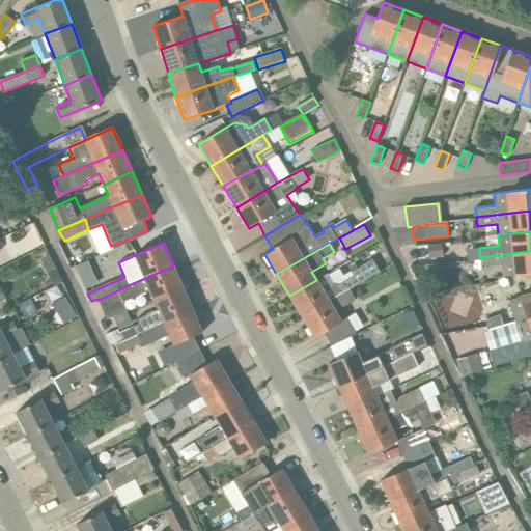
[(441,247),(427,249),(428,261),(442,260),(441,247)]
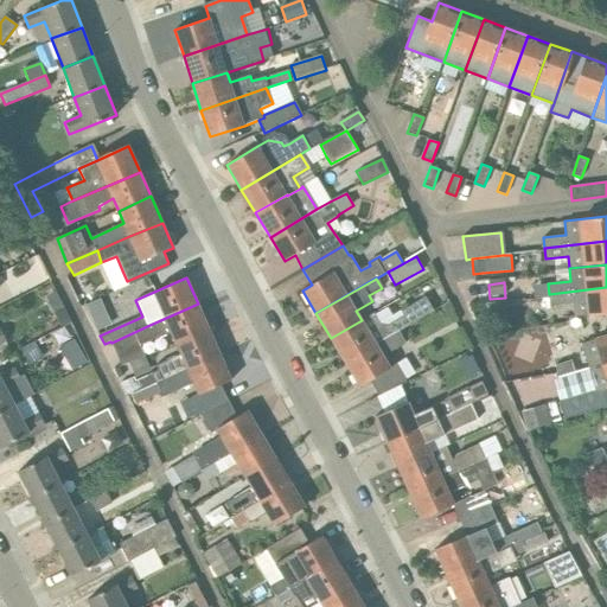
[(606,312),(606,287),(549,294),(550,305),(573,302),(574,317),(606,312)]
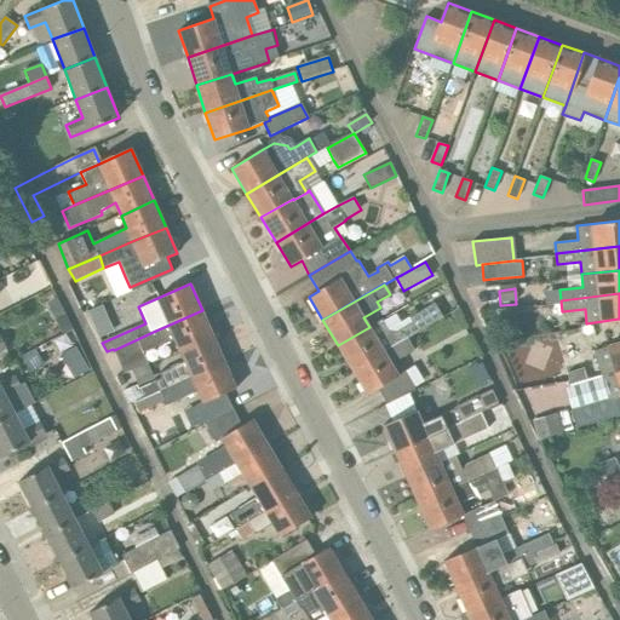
[(127,326),(116,299),(91,309),(102,336),(127,326)]
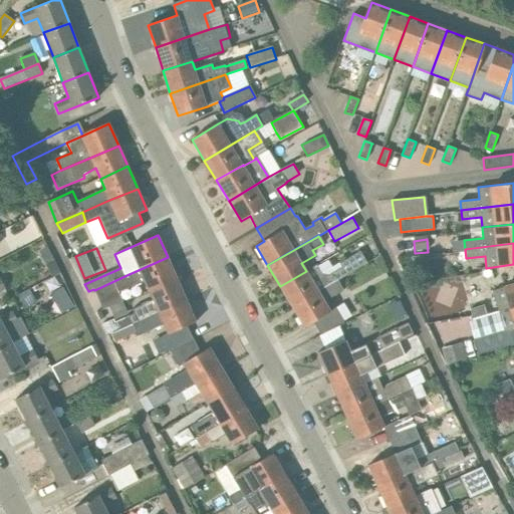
[(306,272),(306,271),(280,286),(292,306),(337,280),(366,263),(360,252),(340,264),(342,268),(328,276),(322,274),(316,265),(306,272)]
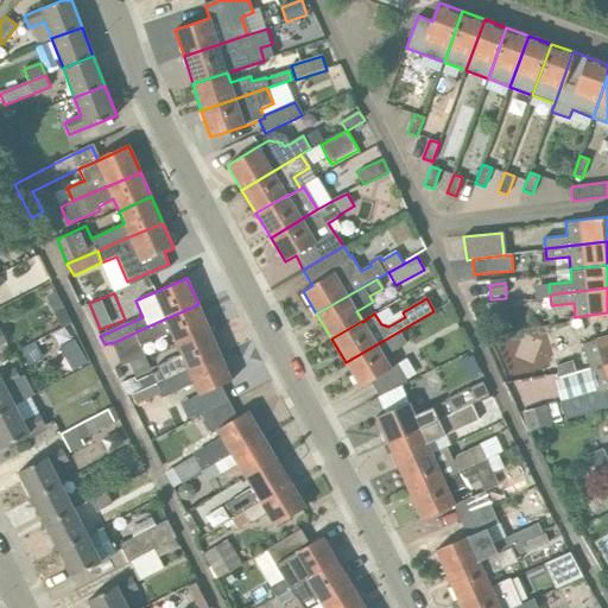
[(147,327),(112,343),(122,367),(145,358),(140,347),(171,333),(176,343),(209,330),(198,304),(147,327)]
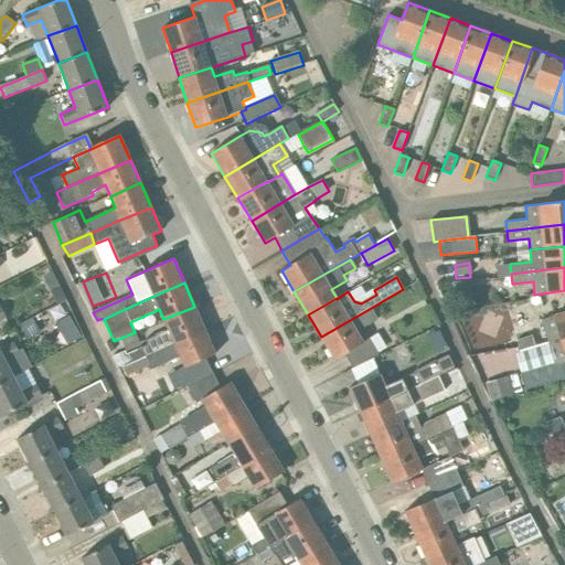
[(564,299),(552,304),(555,313),(564,310),(564,299)]
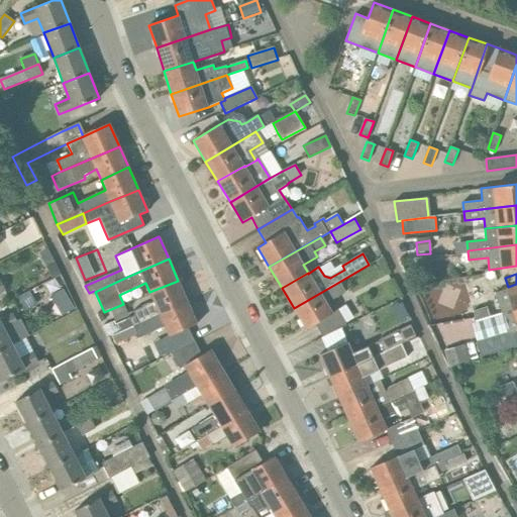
[(187,302),(178,281),(149,292),(153,302),(133,311),(135,316),(130,319),(132,326),(159,313),(160,313),(187,302)]
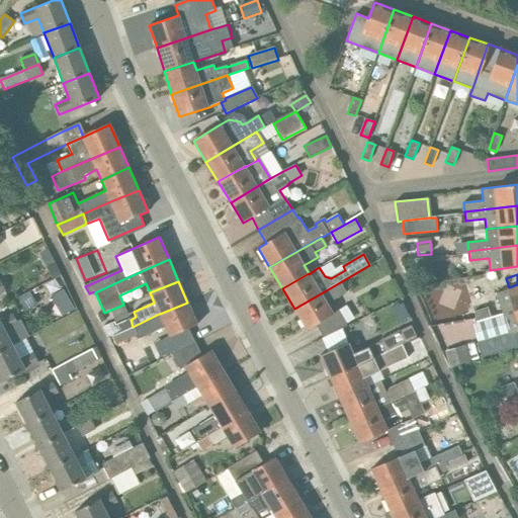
[(294,309),(307,330),(316,325),(324,338),(347,326),(338,311),(333,314),(328,305),(346,292),(341,283),(340,282),(294,309)]
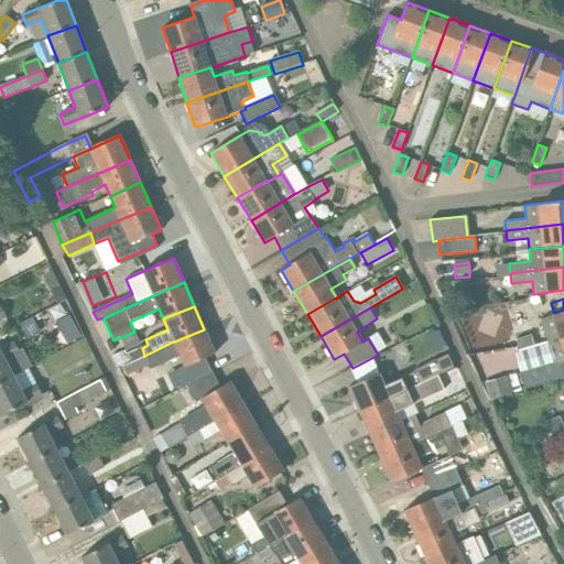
[(543,331),(546,342),(563,336),(563,311),(553,315),(540,320),(543,331)]
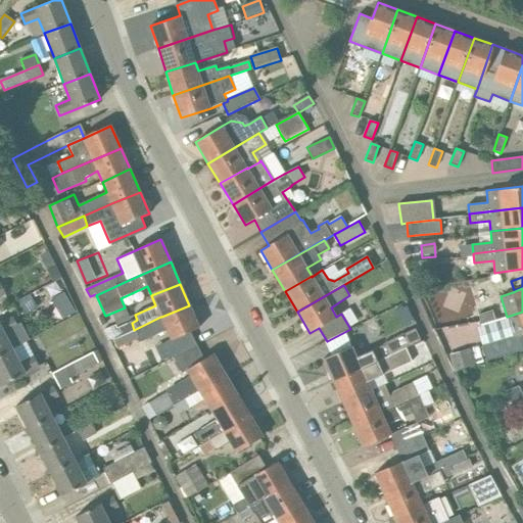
[(30,294),(10,304),(19,319),(38,308),(30,294)]
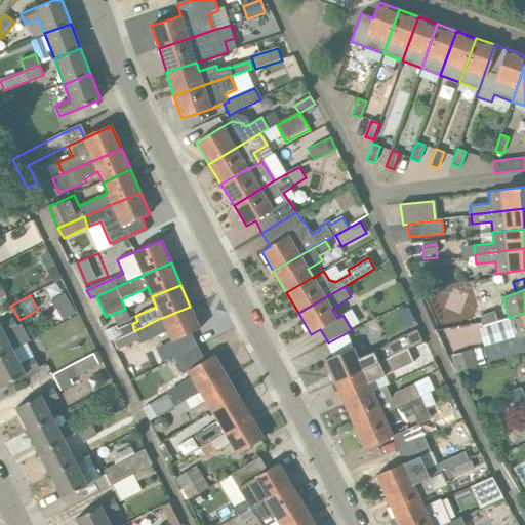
[(200,329),(190,307),(162,318),(161,318),(134,331),(140,344),(167,331),(171,340),(166,342),(173,359),(197,347),(191,333),(200,329)]
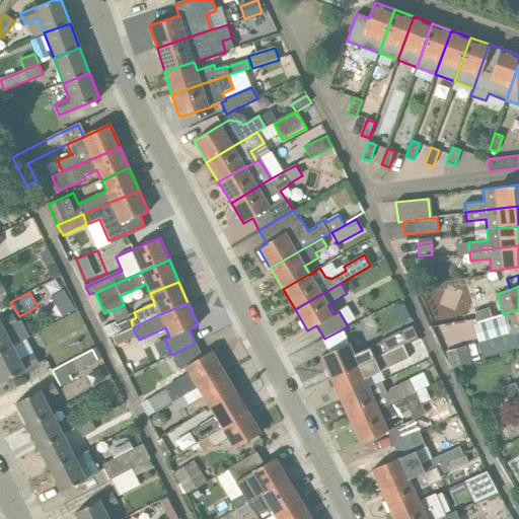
[(475,312),(478,322),(492,318),(489,308),(475,312)]
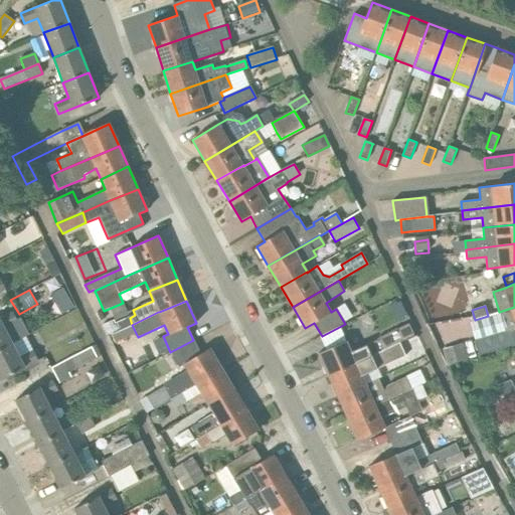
[(514,307),(499,312),(505,332),(474,341),(479,356),(514,344),(514,307)]
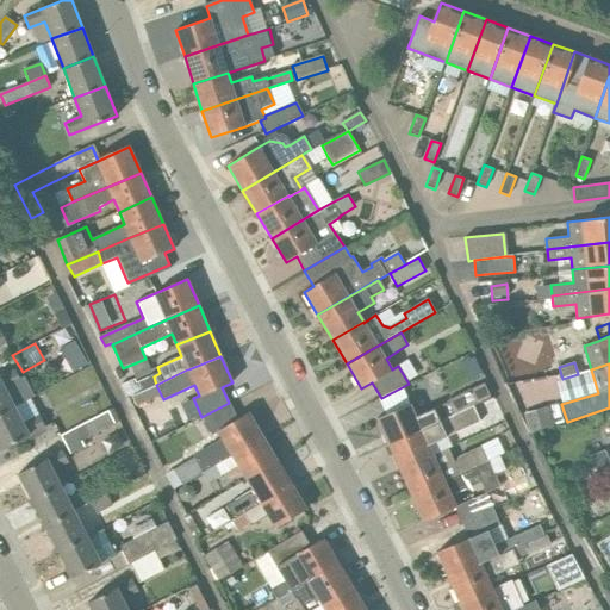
[(0,414),(14,408),(5,390),(20,381),(16,371),(0,378),(0,414)]
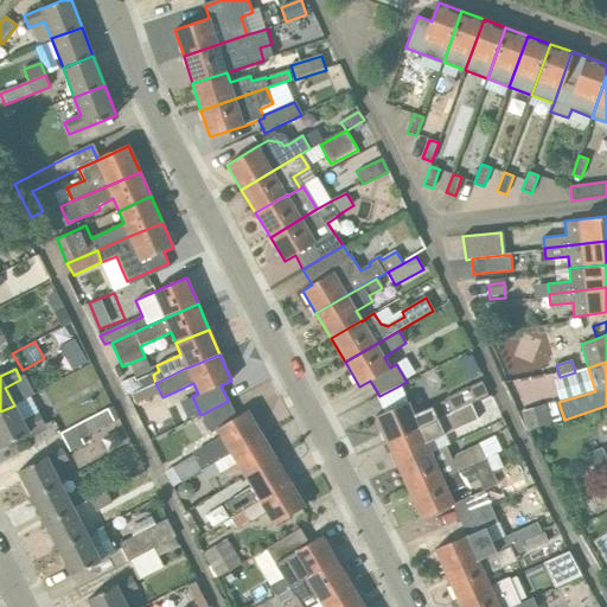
[(387,442),(471,404),(489,396),(481,382),(443,397),(446,404),(433,409),(432,406),(414,414),(408,402),(376,416),(387,442)]
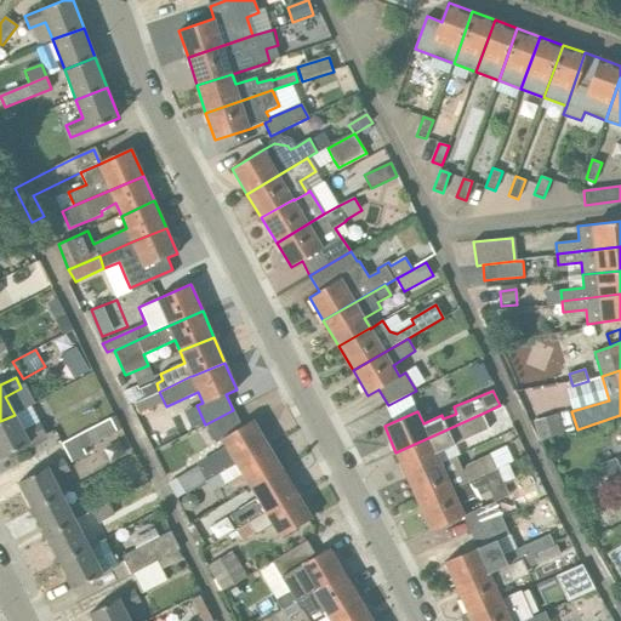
[(164,402),(159,392),(135,404),(138,414),(164,402)]
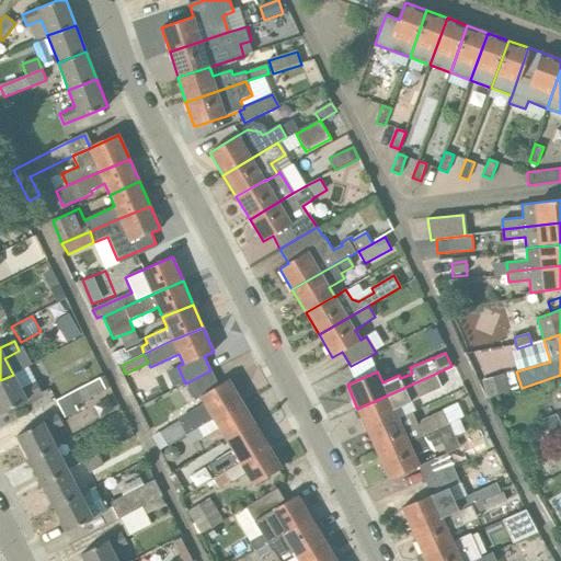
[(214,419),(242,402),(228,379),(219,385),(210,370),(185,384),(195,401),(201,397),(205,404),(178,421),(178,422),(159,433),(167,446),(185,436),(186,435),(195,431),(197,428),(198,428),(214,419)]
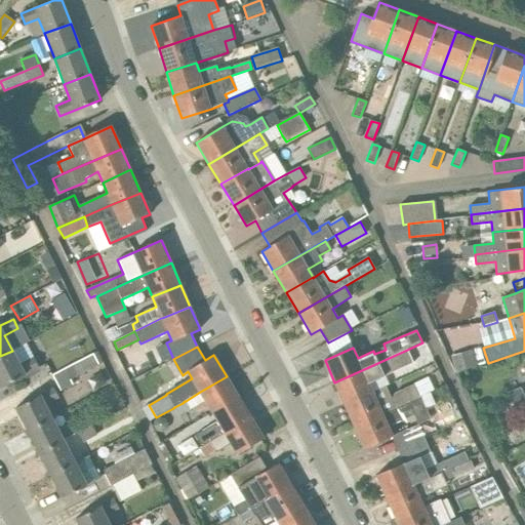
[(413,363),(407,350),(334,382),(345,405),(372,392),(372,393),(387,388),(390,386),(385,375),(413,363)]
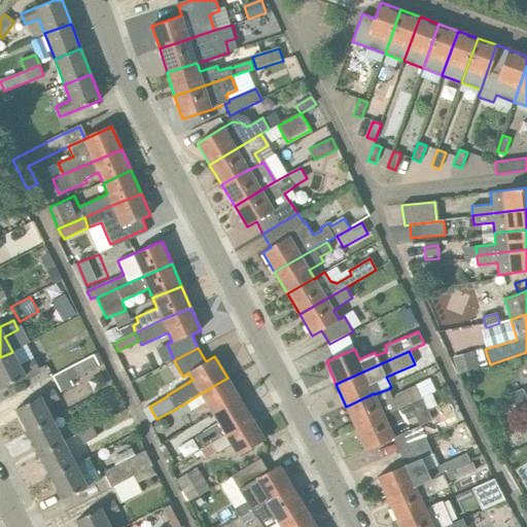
[(20,366),(12,352),(0,357),(0,387),(1,389),(39,369),(34,359),(20,366)]
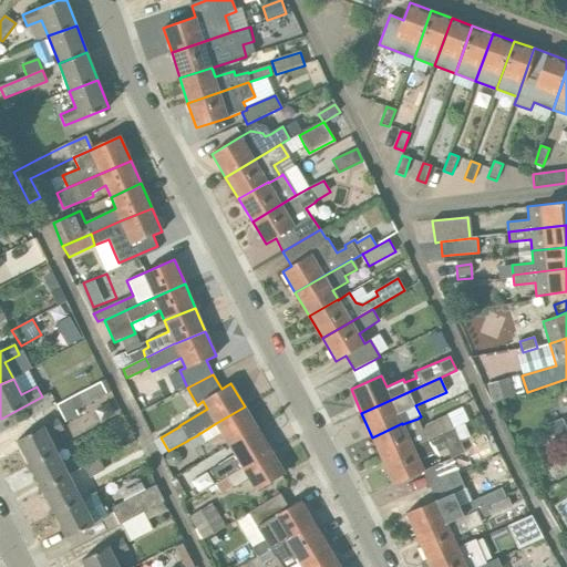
[(101,382),(107,395),(113,392),(106,380),(101,382)]
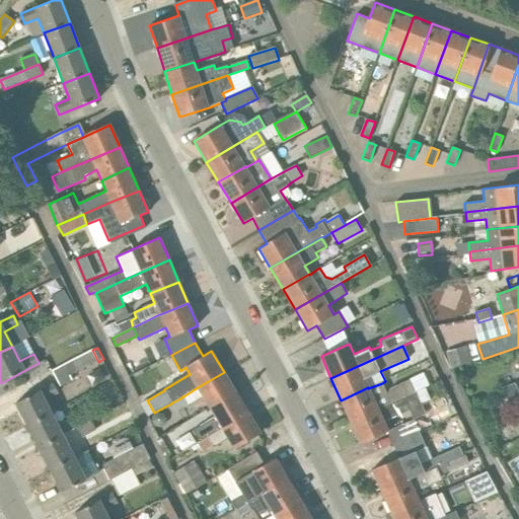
[(465,349),(446,355),(450,369),(469,363),(465,349)]
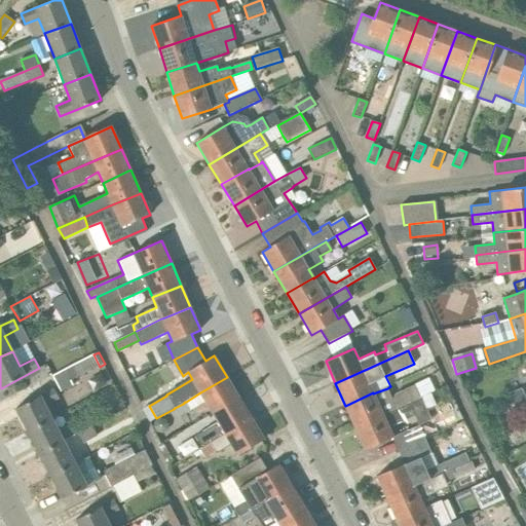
[(94,354),(52,376),(61,392),(73,386),(71,381),(100,367),(94,354)]
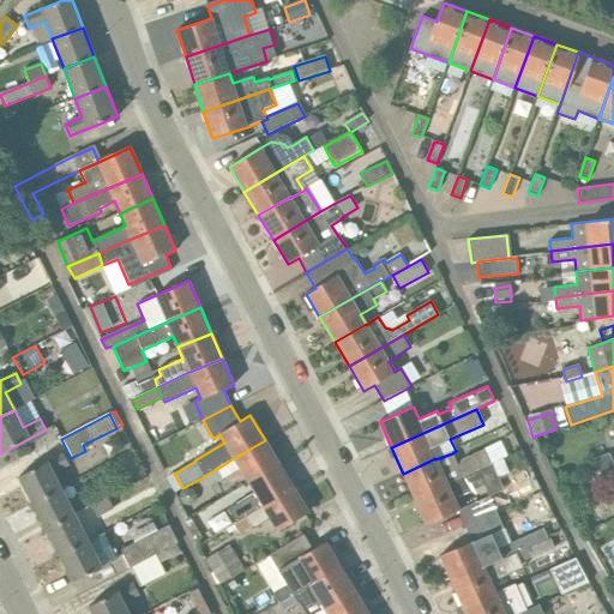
[(280,464),(265,440),(234,458),(248,483),(280,464)]
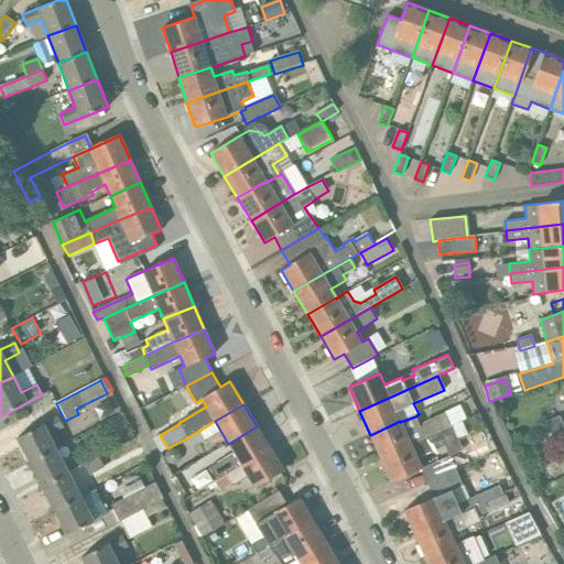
[(400,421),(370,435),(380,458),(449,426),(444,414),(424,422),(421,429),(415,416),(400,422),(400,421)]
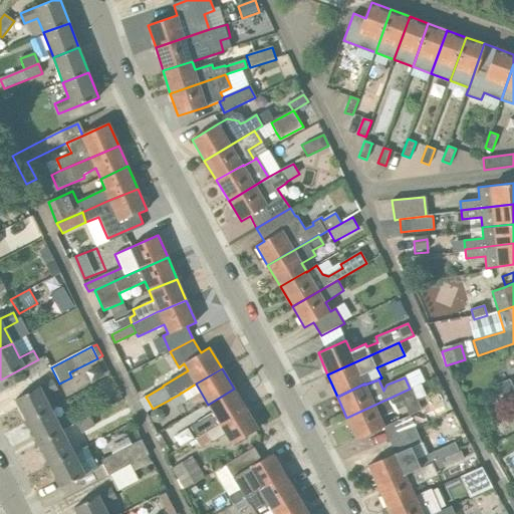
[(27,421),(51,409),(44,396),(57,390),(52,379),(16,399),(27,421)]
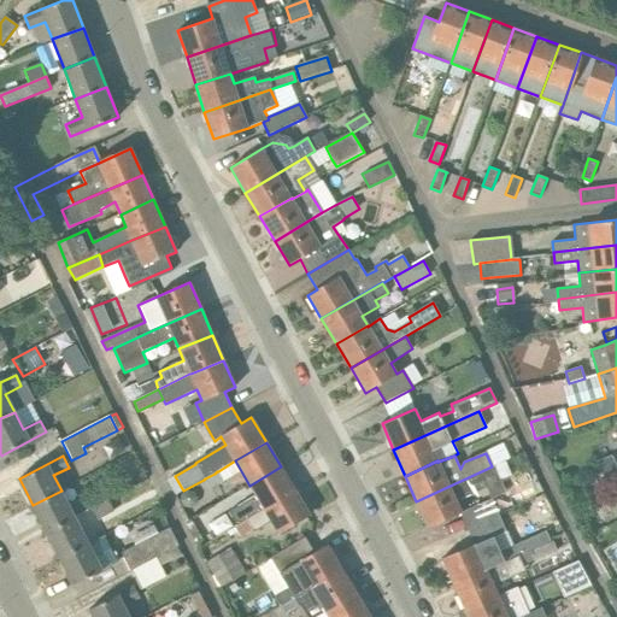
[(601,474),(616,468),(612,456),(595,463),(601,474)]
